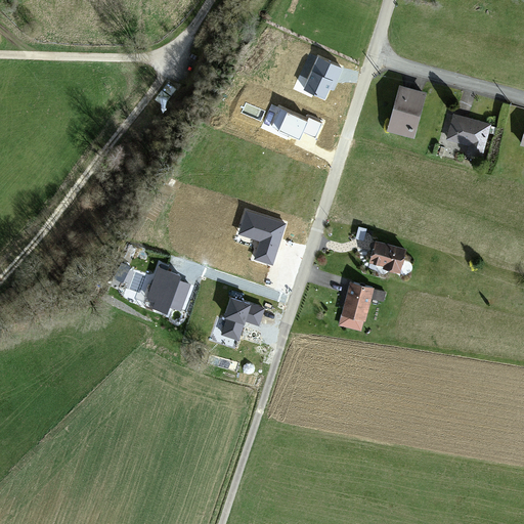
[(427,95),(403,89),(397,115),(399,115),(397,123),(394,125),(417,133),(427,95)]
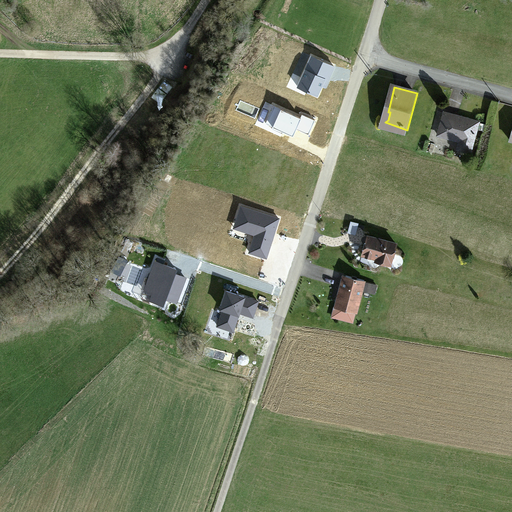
[(477,122),(445,113),(438,135),(458,140),(456,150),(469,154),(477,122)]
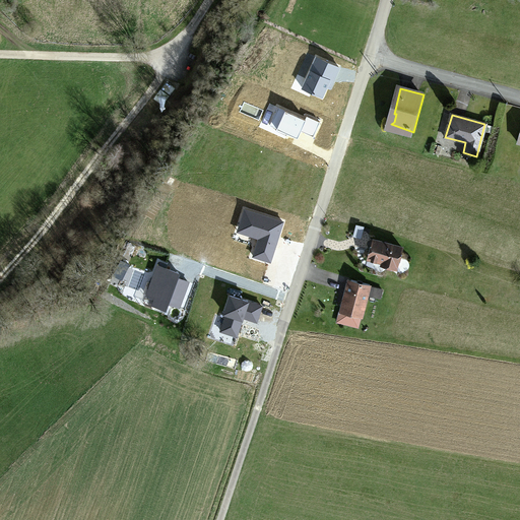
[(413,132),(391,124),(390,129),(412,136),(413,132)]
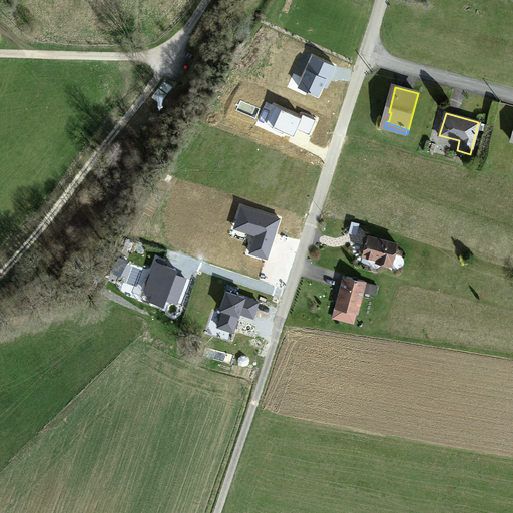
[(399,244),(370,237),(365,255),(378,259),(386,261),(385,265),(394,267),(399,244)]
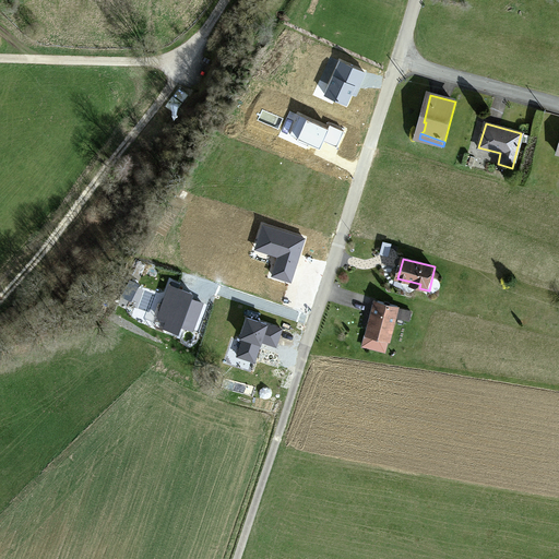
[(399,309),(376,302),(367,334),(372,335),(369,346),(387,352),(399,309)]
